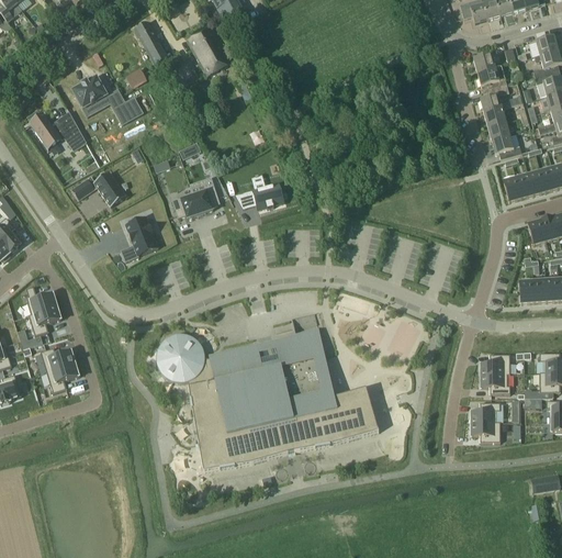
[(18,3),(14,0),(0,0),(0,1),(1,2),(0,3),(0,11),(8,21),(22,10),(18,3)]
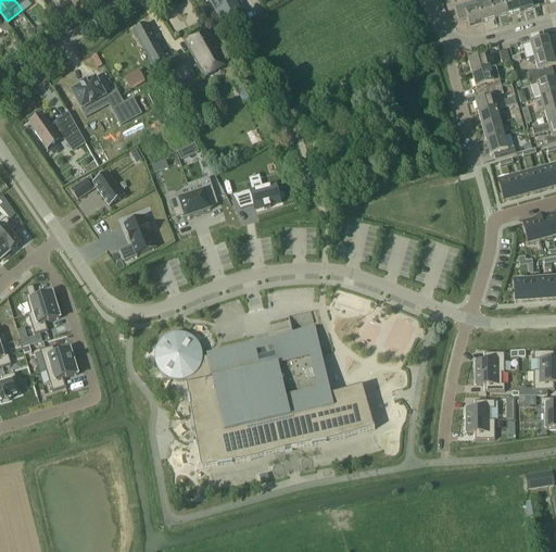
[(211,0),(223,22),(228,19),(234,19),(236,14),(241,11),(235,0),(211,0)]
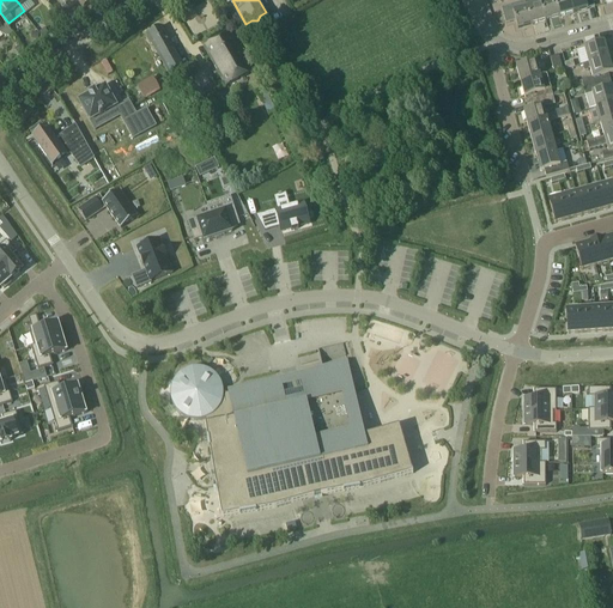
[(532,20),(527,4),(528,4),(527,0),(516,0),(503,4),(507,19),(516,17),(519,24),(532,20)]
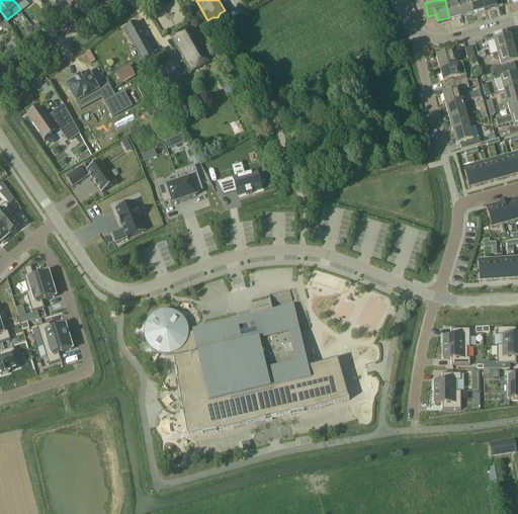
[(461,14),(457,0),(451,0),(451,1),(446,3),(445,3),(449,17),(461,14)]
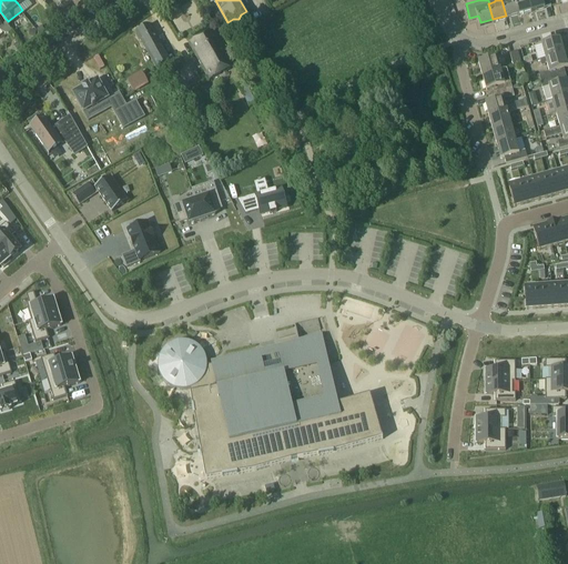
[(519,11),(516,0),(501,0),(506,16),(519,11)]
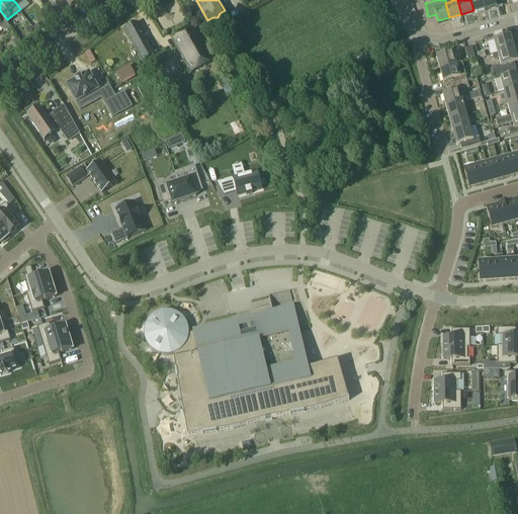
[(485,7),(483,0),(470,0),(473,10),(485,7)]
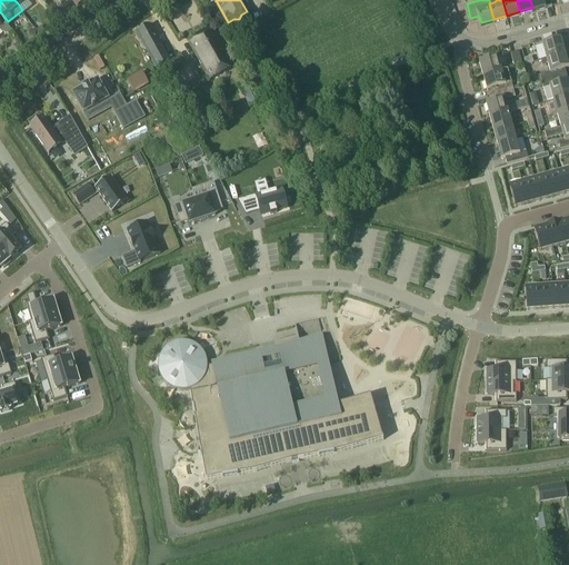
[(150,22),(138,29),(151,53),(158,65),(170,58),(163,47),(163,46),(150,22)]
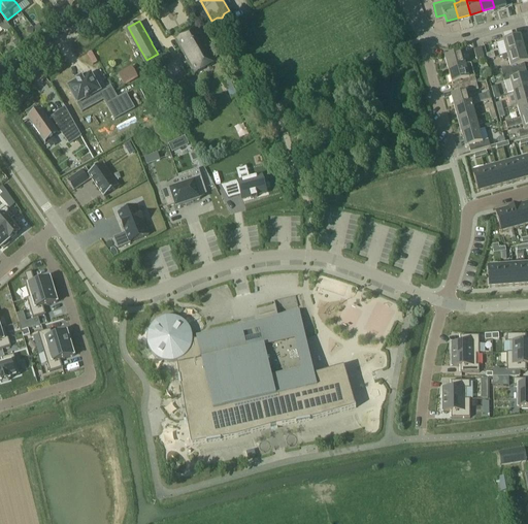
[(176,37),(195,70),(218,57),(199,25),(176,37)]
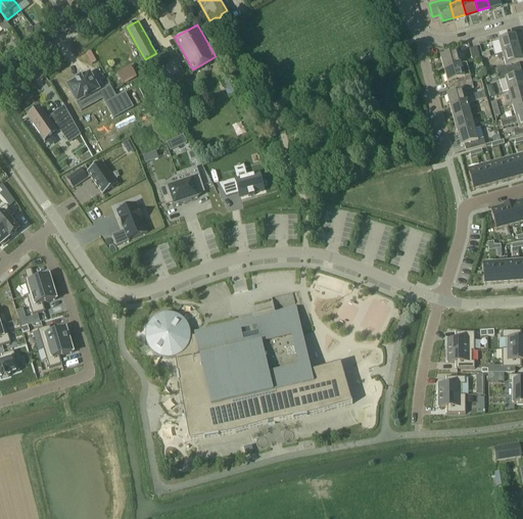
[(500,38),(503,50),(520,45),(516,33),(500,38)]
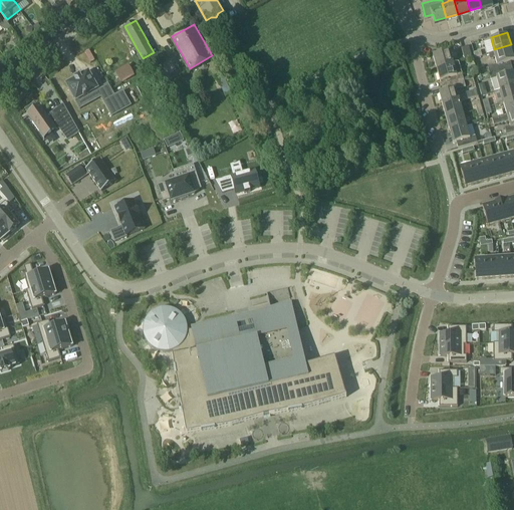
[(469,43),(462,45),(465,57),(472,55),(469,43)]
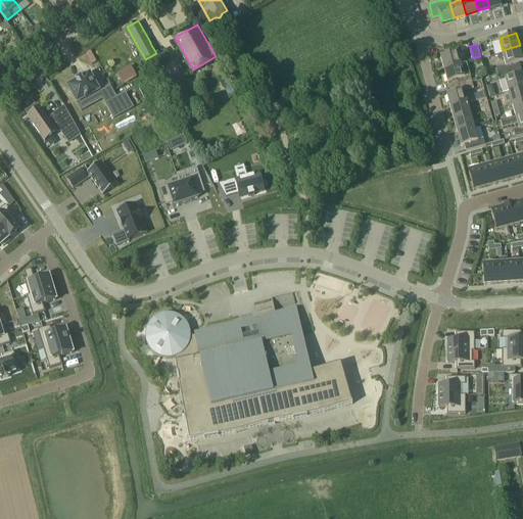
[(522,57),(520,45),(503,50),(497,51),(500,57),(503,56),(502,55),(504,54),(506,62),(495,65),(497,71),(514,66),(512,61),(522,57)]
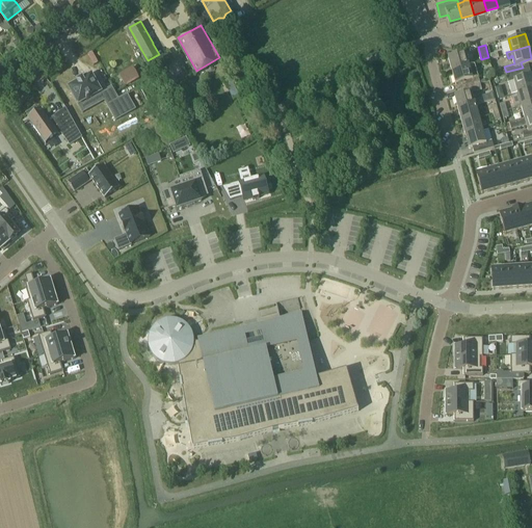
[(449,55),(452,68),(470,62),(475,61),(474,57),(469,58),(466,50),(449,55)]
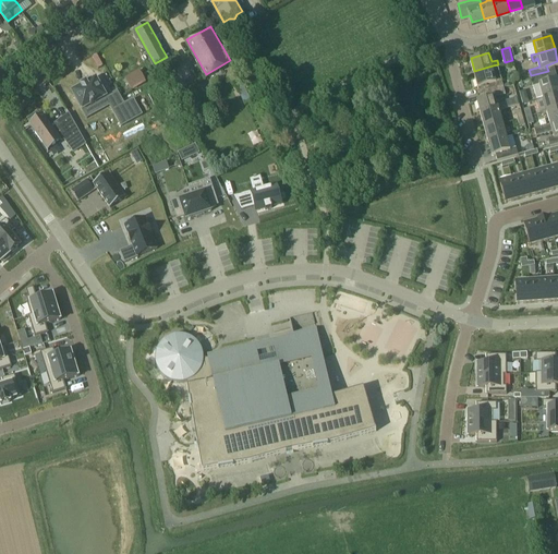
[(498,64),(493,65),(474,71),(480,91),(504,84),(498,64)]
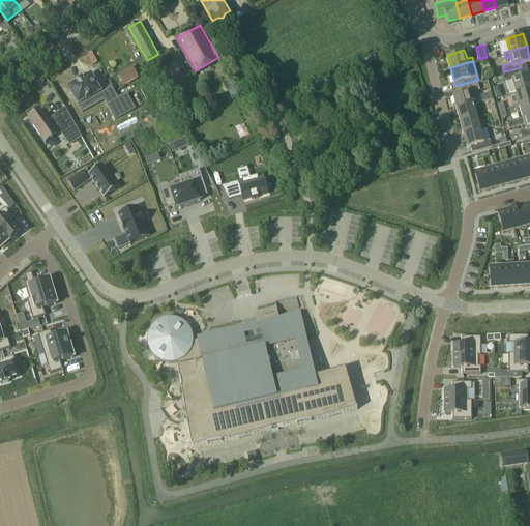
[(130,65),(117,74),(123,83),(137,75),(130,65)]
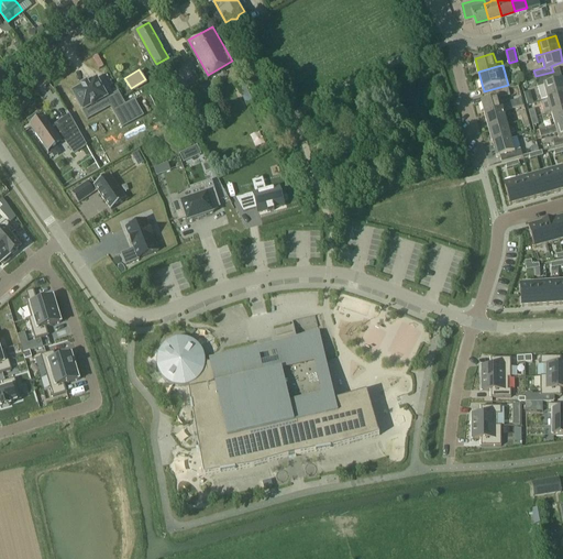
[(548,95),(562,90),(562,78),(562,76),(554,78),(553,72),(536,76),(538,84),(544,83),(548,95)]
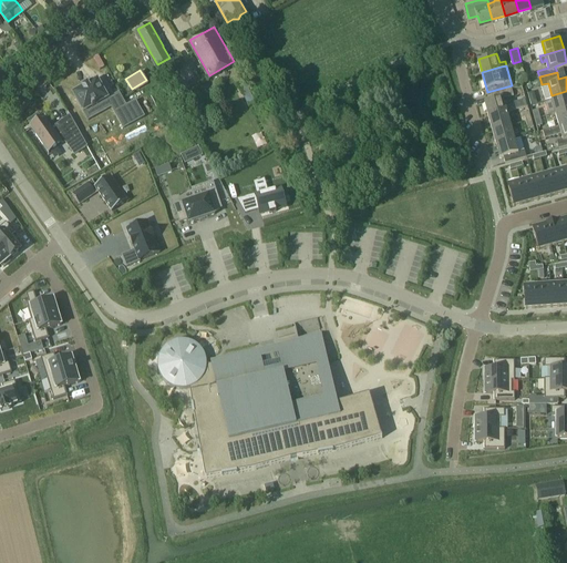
[(83,85),(74,90),(84,109),(99,101),(103,109),(113,102),(99,77),(90,82),(89,80),(82,83),(83,85)]
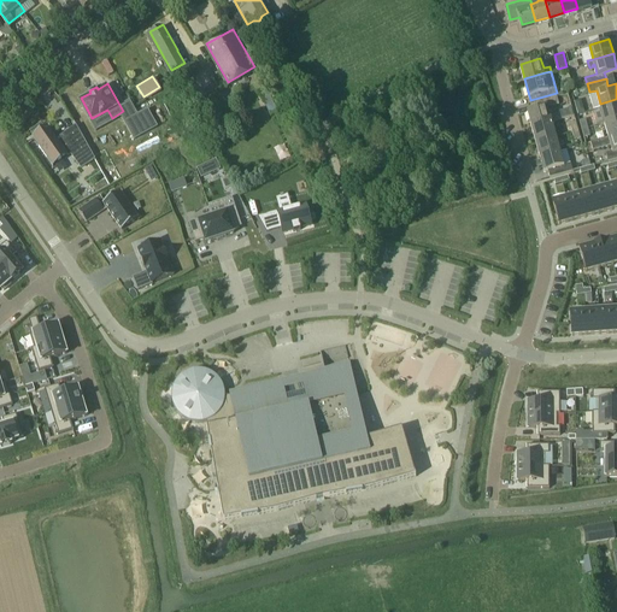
[(203,86),(189,93),(193,100),(206,92),(203,86)]
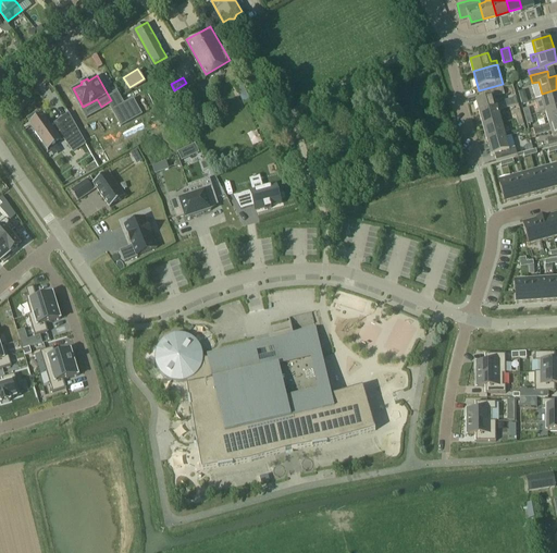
[(480,111),(498,106),(495,94),(505,90),(503,84),(479,90),(481,97),(477,98),(480,111)]
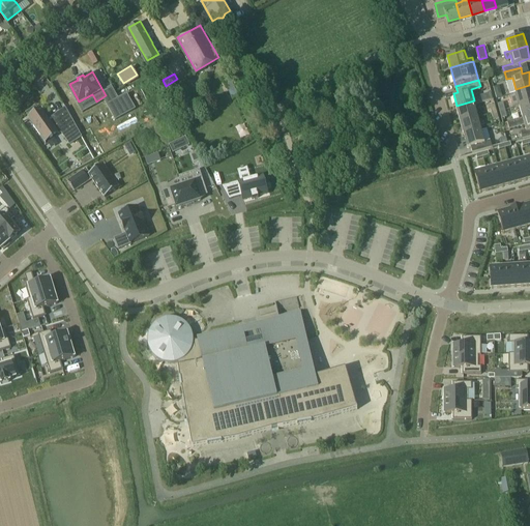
[(529,85),(516,89),(520,101),(529,98),(529,85)]
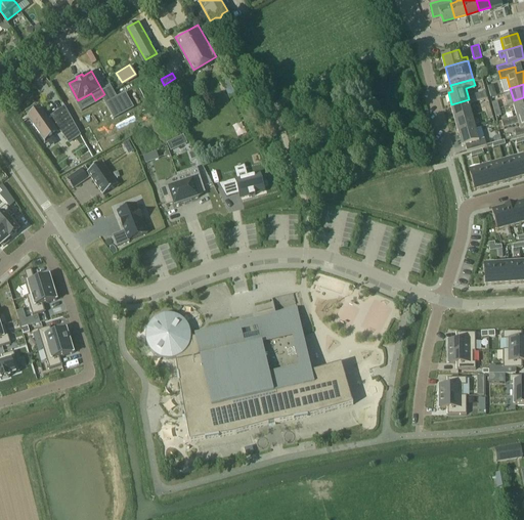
[(475,91),(476,97),(486,94),(485,88),(475,91)]
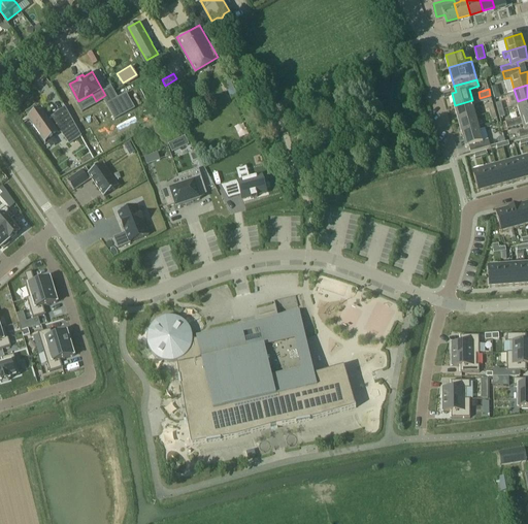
[(127,91),(107,101),(116,116),(135,105),(127,91)]
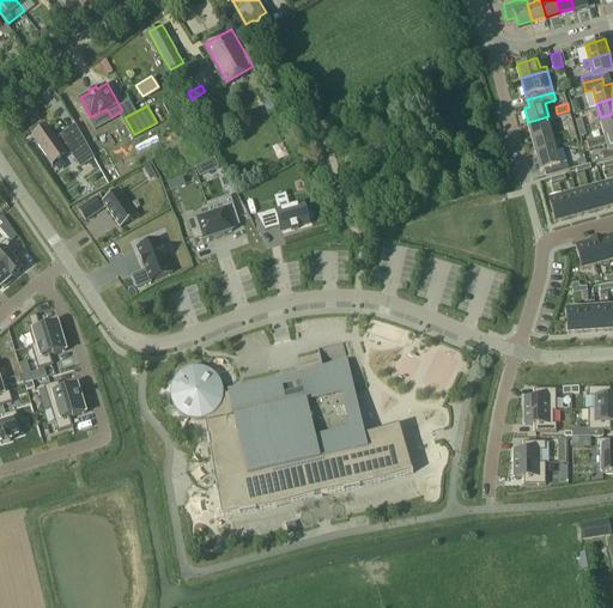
[(612,114),(601,117),(605,132),(612,129),(612,114)]
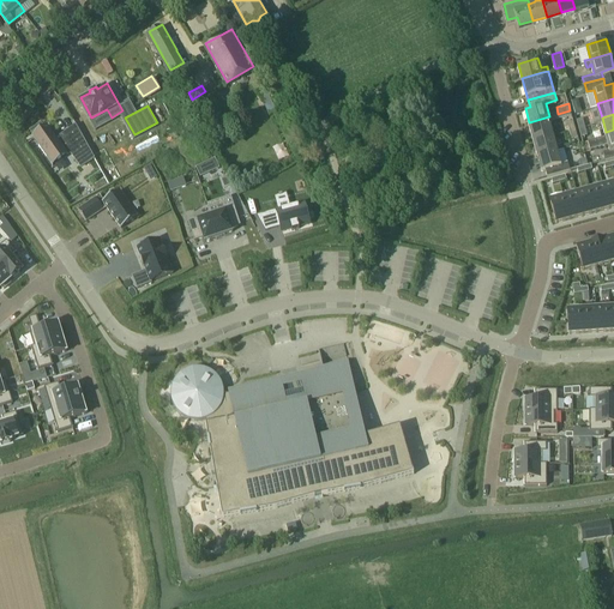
[(549,116),(529,122),(534,137),(553,132),(549,116)]
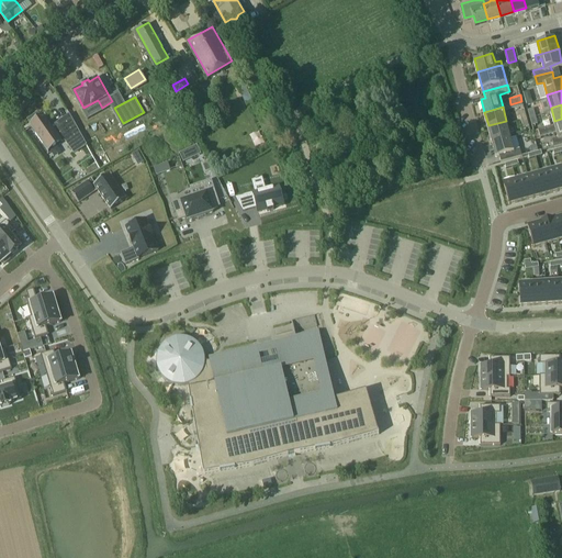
[(32,125),(42,138),(41,138),(48,148),(49,148),(48,146),(64,135),(70,144),(69,144),(70,146),(71,145),(74,149),(78,146),(78,147),(80,146),(79,145),(86,141),(69,111),(67,112),(68,113),(58,120),(59,123),(54,127),(43,112),(30,122),(32,125)]
